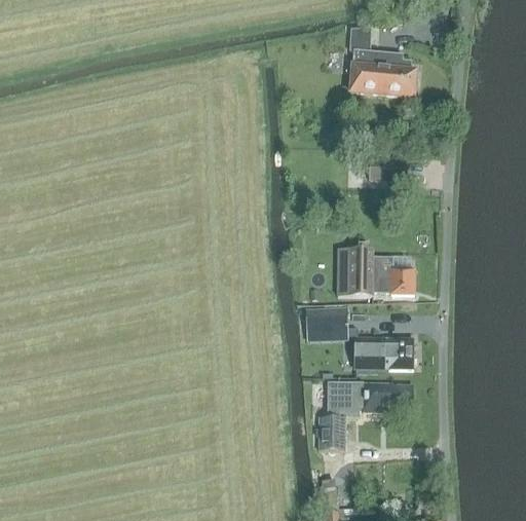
[(412,96),(414,70),(409,70),(410,60),(401,59),(402,53),(389,52),(369,50),(370,27),(350,29),(348,49),(353,49),(349,90),(412,96)]
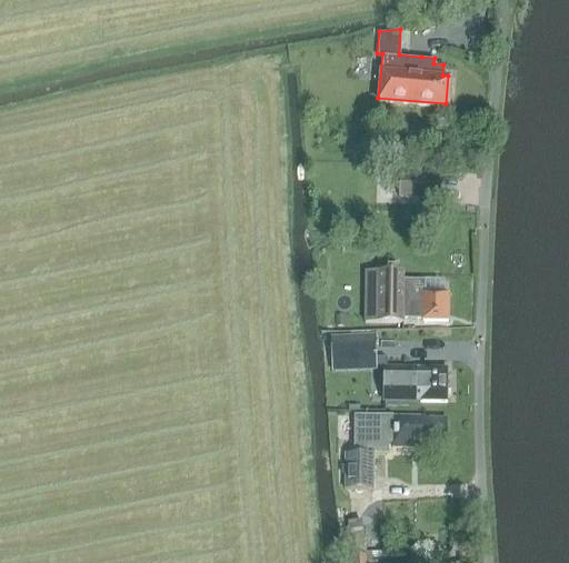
[(439,171),(398,170),(397,195),(439,197),(439,171)]
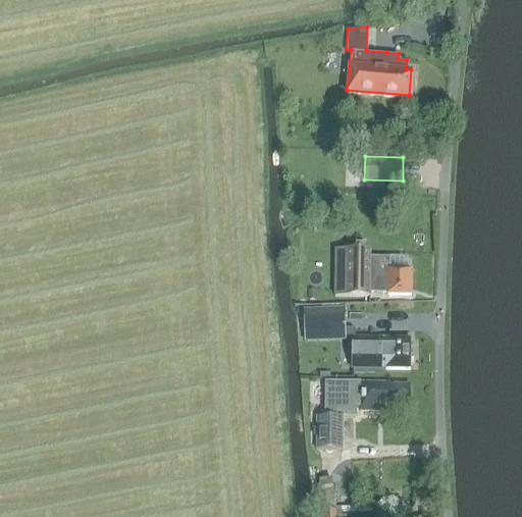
[(410,291),(410,266),(388,265),(388,253),(369,253),(369,247),(346,247),(345,274),(333,274),(333,293),(369,293),(369,290),(385,290),(385,291),(410,291)]
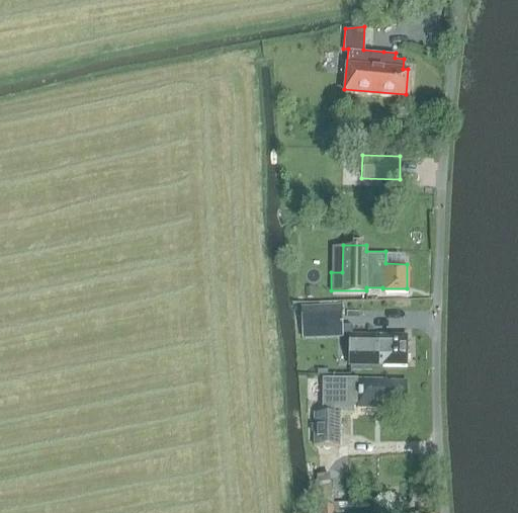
[(300,305),(301,325),(341,323),(340,303),(300,305)]
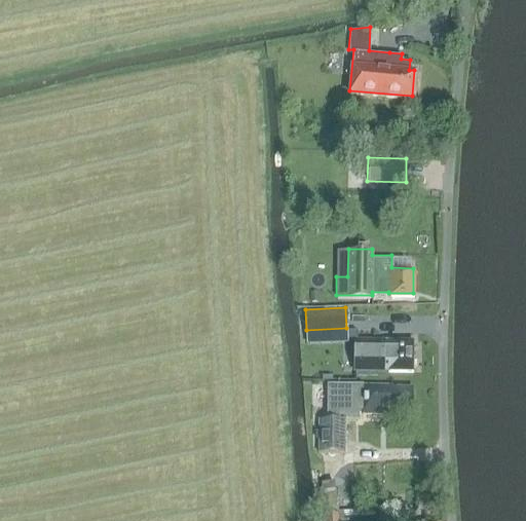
[(412,368),(412,338),(363,337),(363,368),(412,368)]
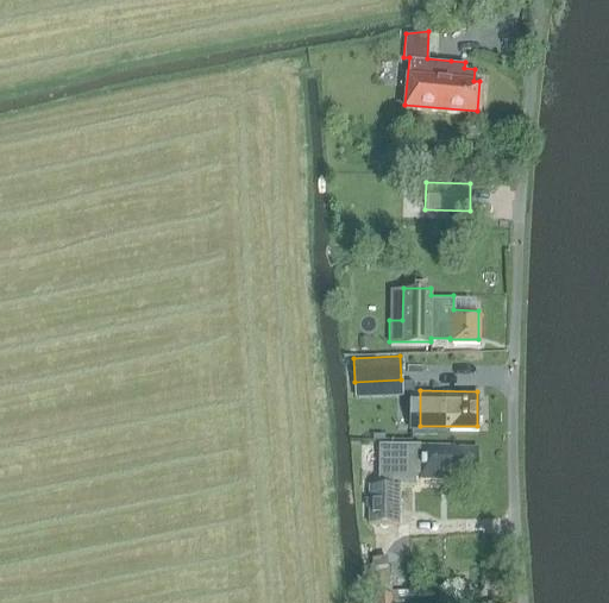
[(476,473),(477,445),(453,445),(453,443),(383,441),(383,445),(394,459),(396,459),(396,475),(419,475),(452,476),(452,473),(476,473)]
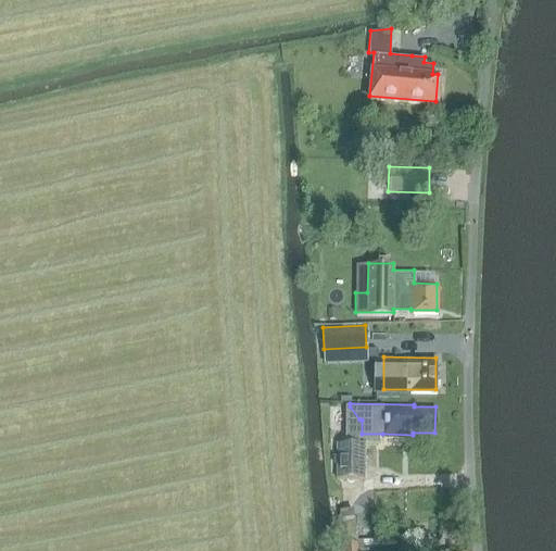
[(365,440),(336,440),(336,475),(365,475),(365,440)]
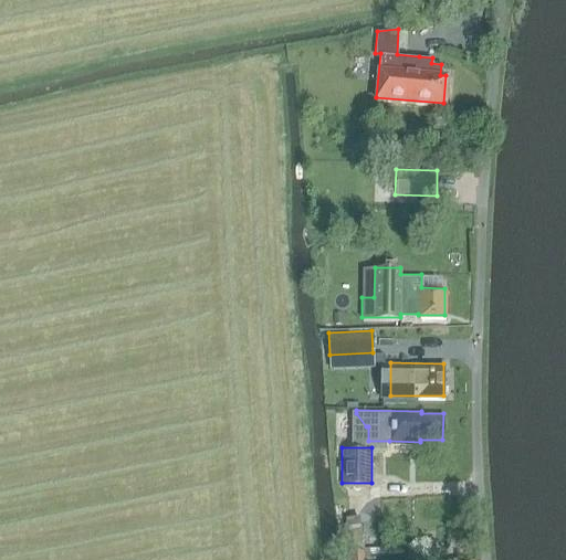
[(362,540),(359,515),(347,516),(348,541),(362,540)]
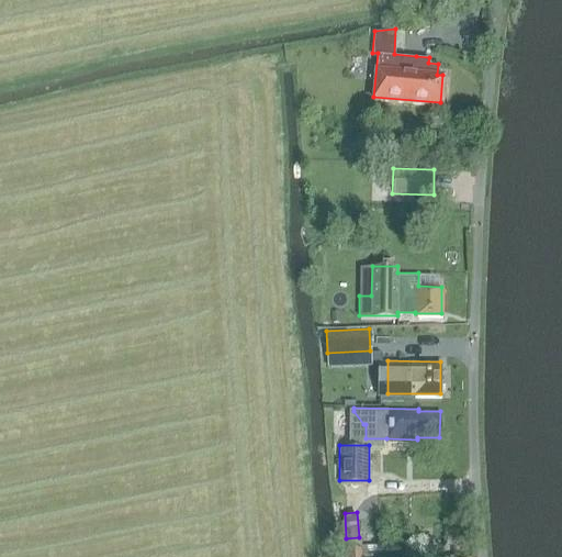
[(361,545),(347,545),(347,556),(361,556),(361,552),(361,545)]
